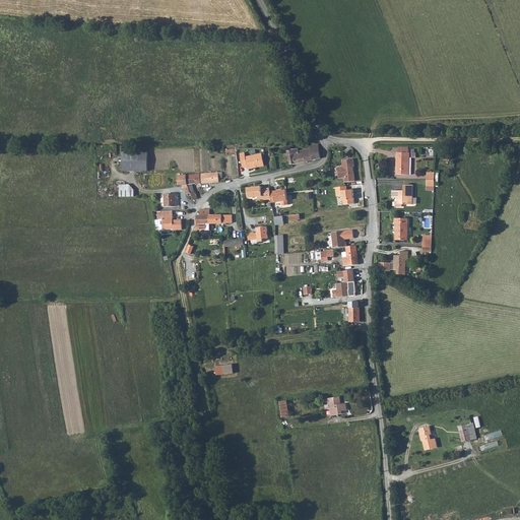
[(321,158),(319,145),(310,146),(310,147),(306,148),(303,149),(304,151),(305,163),(321,158)]
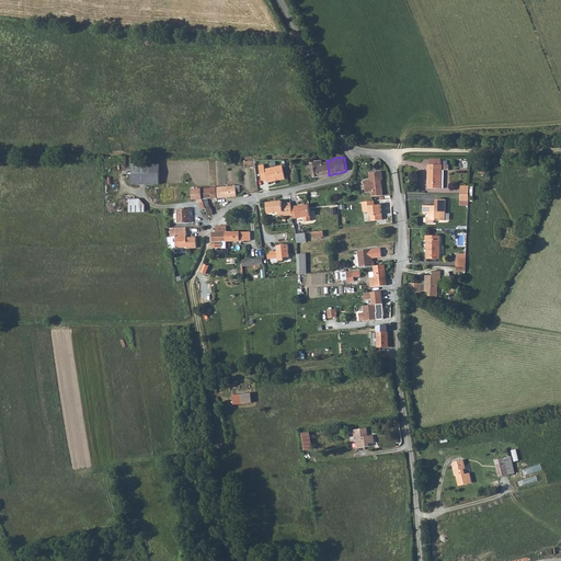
[(443,158),(428,158),(430,186),(441,186),(439,168),(443,168),(443,158)]
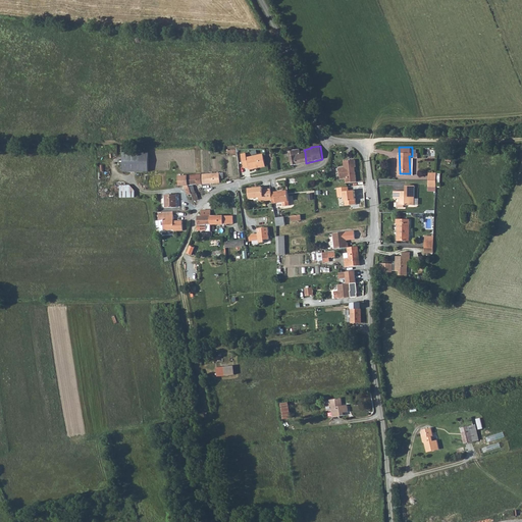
[(291,166),(296,165),(306,163),(305,152),(300,152),(300,149),(288,152),(291,166)]
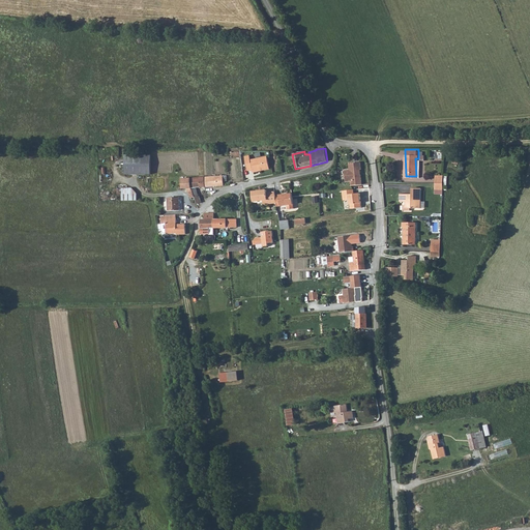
[(287,153),(277,154),(280,163),(286,162),(285,156),(287,155),(287,153)]
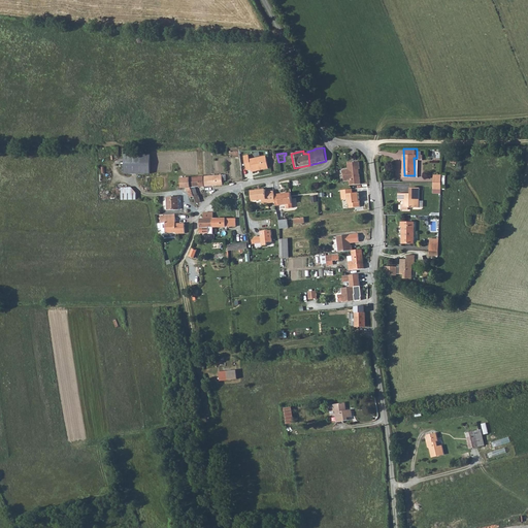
[(151,156),(125,156),(125,175),(151,175),(151,156)]
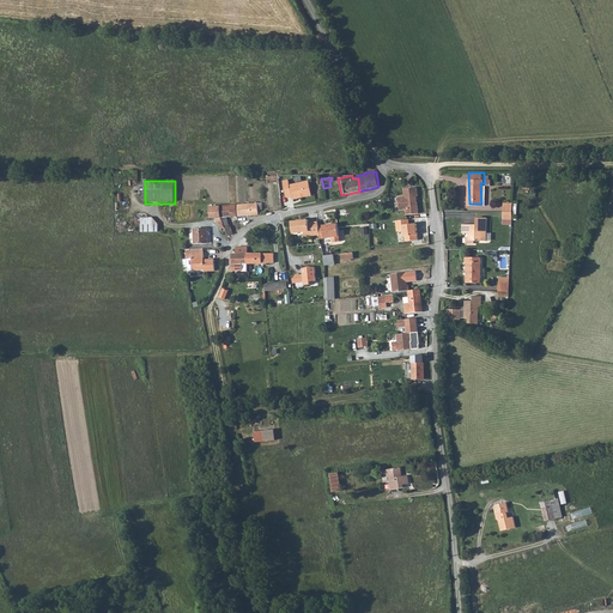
[(290,182),(284,182),(287,199),(292,199),(293,201),(313,198),(310,183),(291,187),(290,182)]
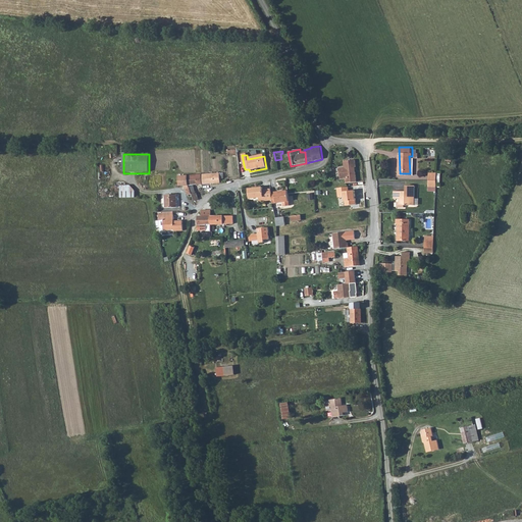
[(346,179),(347,184),(358,183),(357,168),(357,160),(345,161),(345,167),(340,168),(342,179),(346,179)]
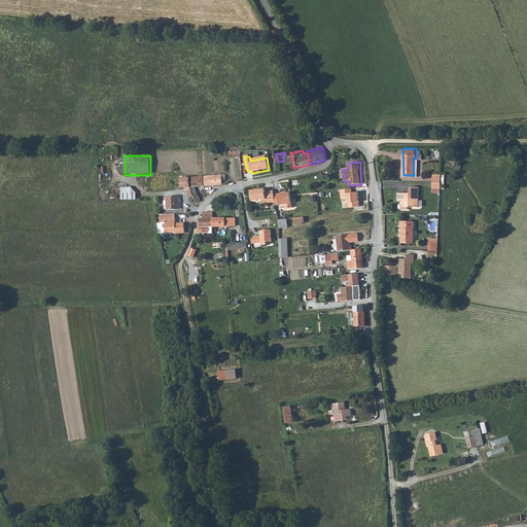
[(225,174),(198,176),(190,177),(190,188),(194,196),(196,203),(201,202),(199,196),(198,196),(195,187),(217,185),(222,185),(222,181),(226,181),(225,174)]
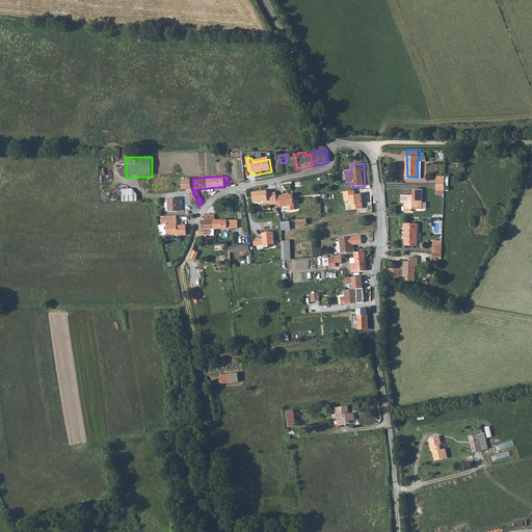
[(191,198),(195,197),(192,190),(192,179),(182,179),(183,190),(187,189),(191,198)]
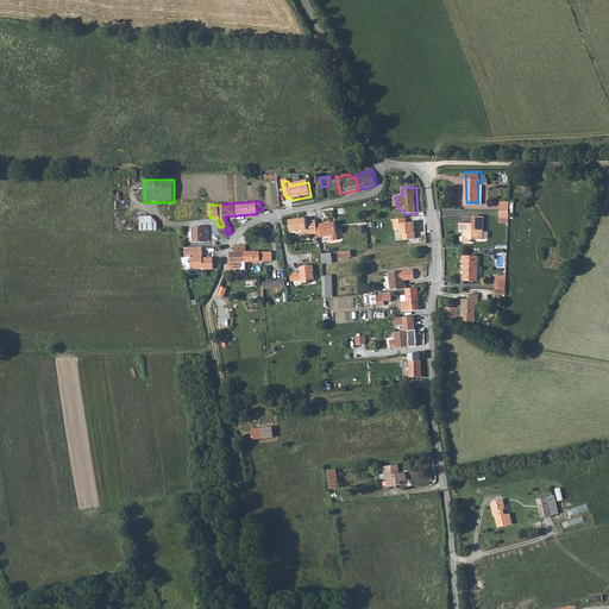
[(142,230),(158,230),(159,223),(152,214),(142,214),(142,230)]
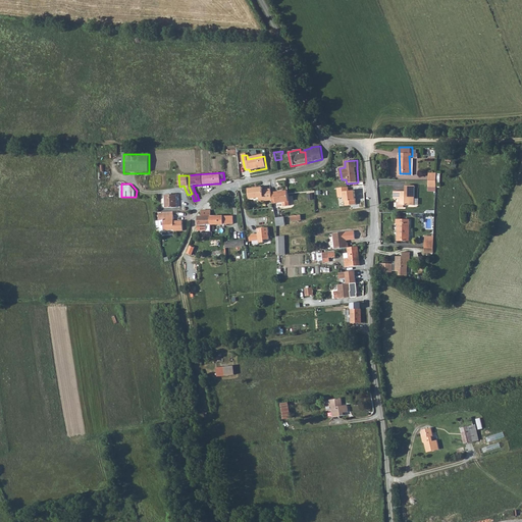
[(415,185),(406,185),(406,190),(395,190),(394,197),(400,197),(400,200),(397,199),(398,205),(404,205),(404,203),(414,203),(415,185)]
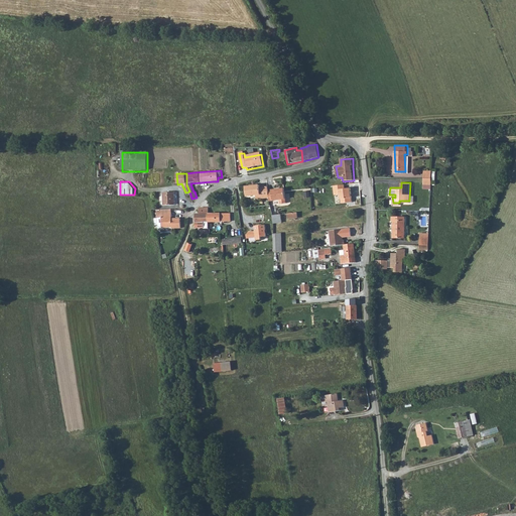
[(346,184),(335,186),(336,196),(341,195),(342,200),(343,204),(354,203),(352,188),(346,188),(346,184)]
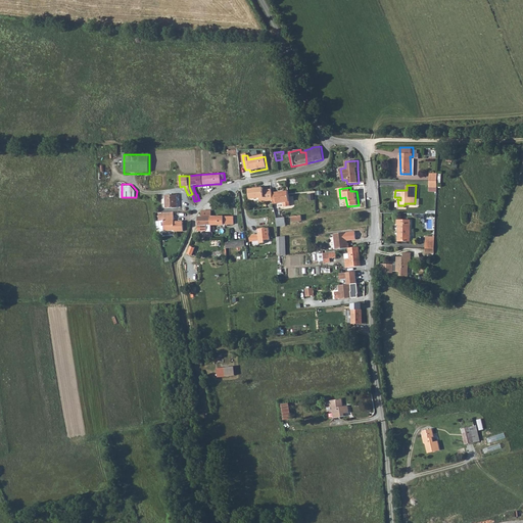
[(264,188),(252,190),(254,199),(264,198),(264,202),(274,201),(273,195),(272,189),(264,191),(264,188)]
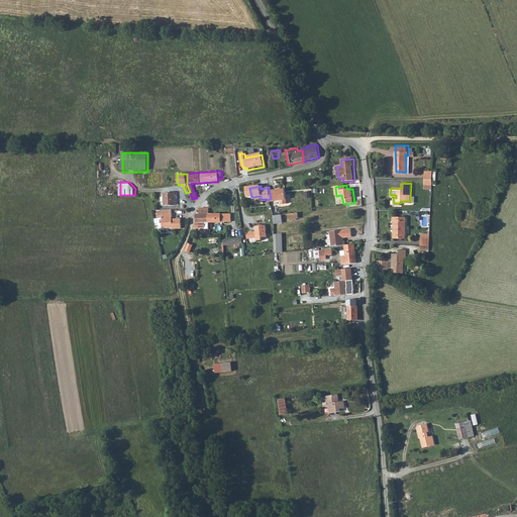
[(282,204),(288,203),(286,189),(273,191),(273,192),(270,193),(271,199),(271,202),(281,200),(282,204)]
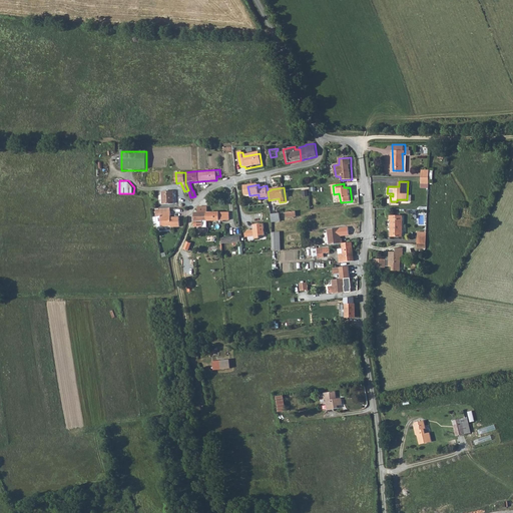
[(174,190),(163,191),(163,204),(174,204),(174,190)]
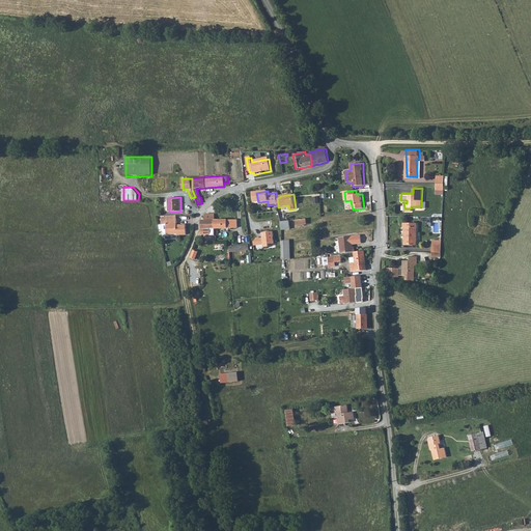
[(167,215),(167,217),(162,217),(162,225),(166,224),(167,234),(177,234),(177,235),(187,235),(187,226),(177,226),(177,219),(177,215),(167,215)]
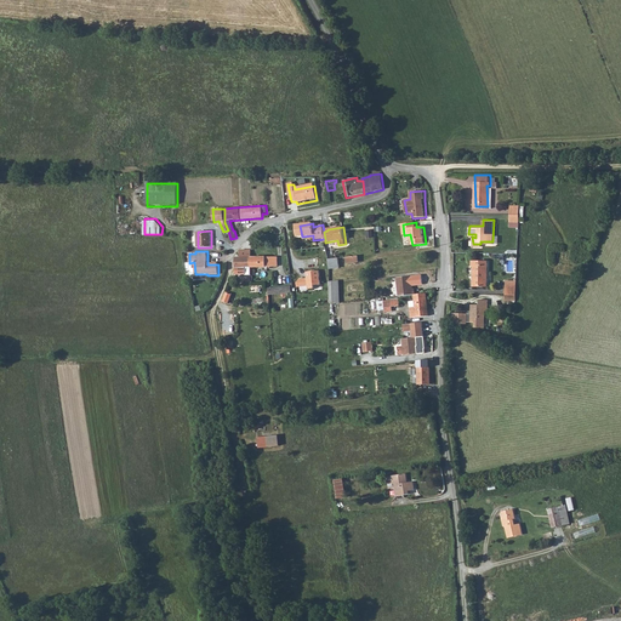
[(235,267),(251,267),(251,258),(251,252),(240,252),(240,258),(235,258),(235,267)]
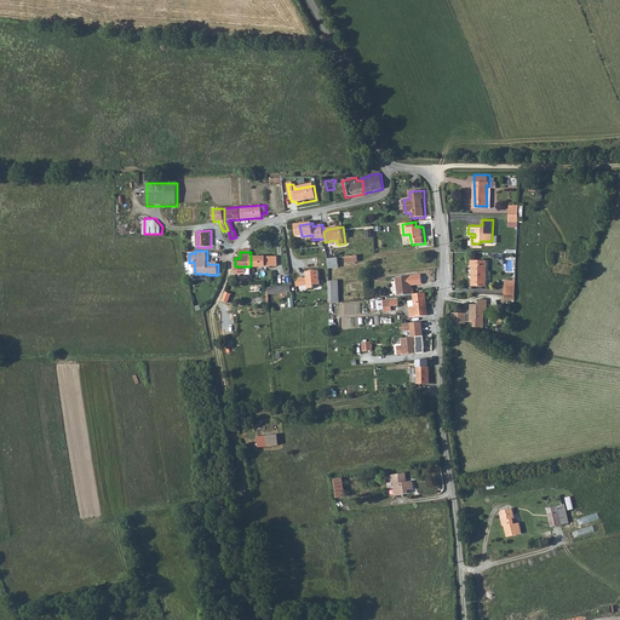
[(487,258),(471,257),(471,263),(472,263),(472,283),(487,283),(487,258)]
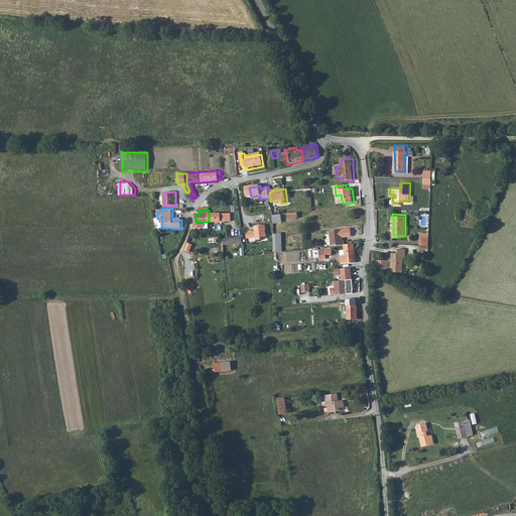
[(264,225),(254,226),(254,231),(249,231),(246,234),(246,239),(255,238),(255,239),(259,239),(259,237),(265,236),(264,225)]
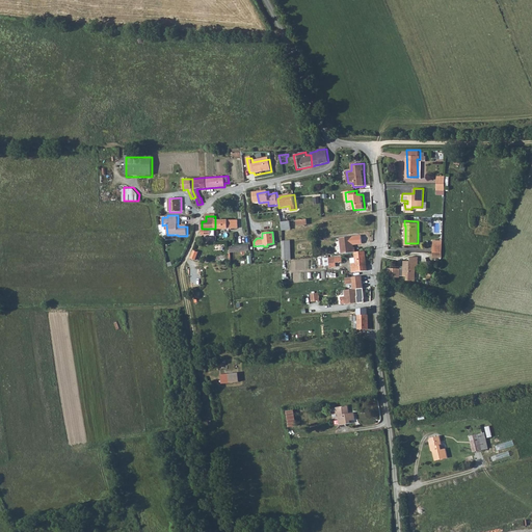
[(340,239),(341,255),(354,253),(354,248),(352,248),(352,244),(353,243),(352,238),(340,239)]
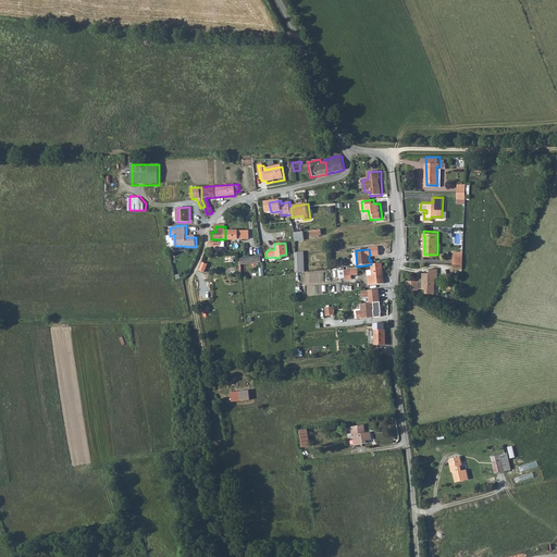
[(384,284),(382,263),(371,264),(373,276),(369,276),(370,285),(384,284)]
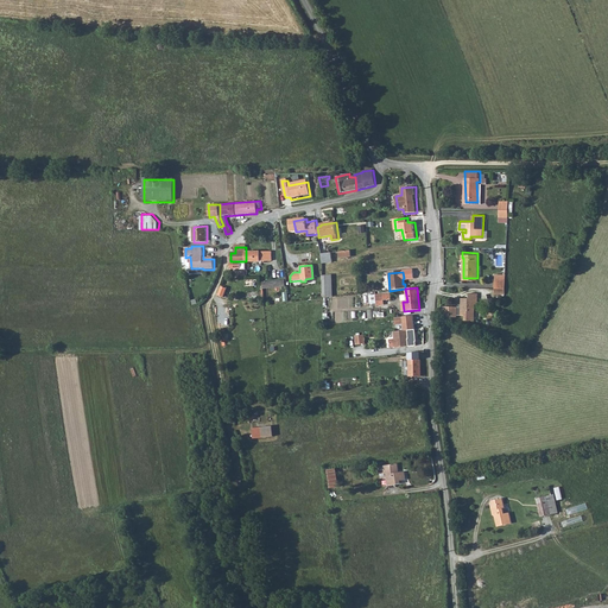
[(479,291),(469,291),(469,296),(462,296),(462,314),(464,314),(466,318),(475,318),(475,302),(479,302),(479,291)]
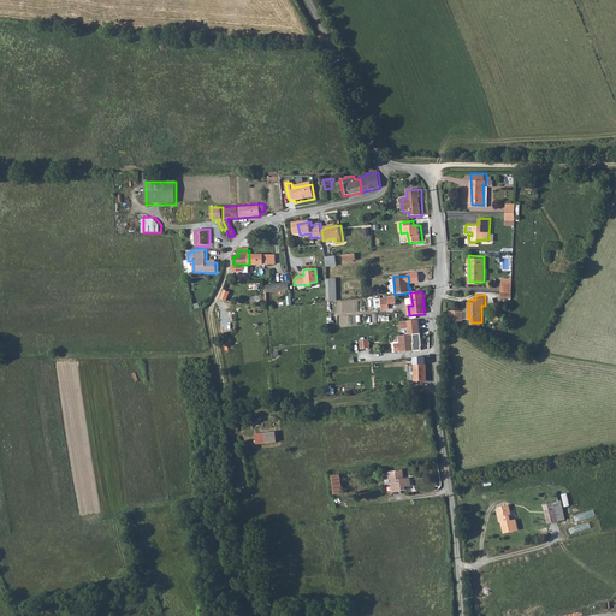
[(396,298),(381,300),(383,311),(389,309),(389,304),(396,304),(396,298)]
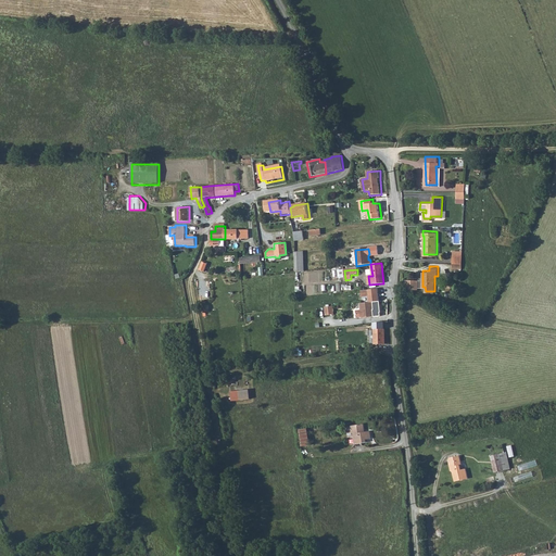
[(374,302),(361,303),(361,310),(356,311),(357,318),(362,317),(362,318),(374,317),(374,310),(374,302)]
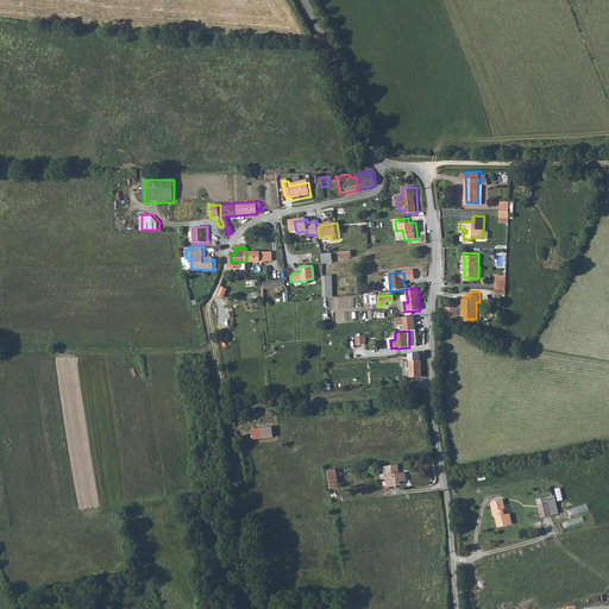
[(421,362),(409,362),(409,377),(421,377),(421,362)]
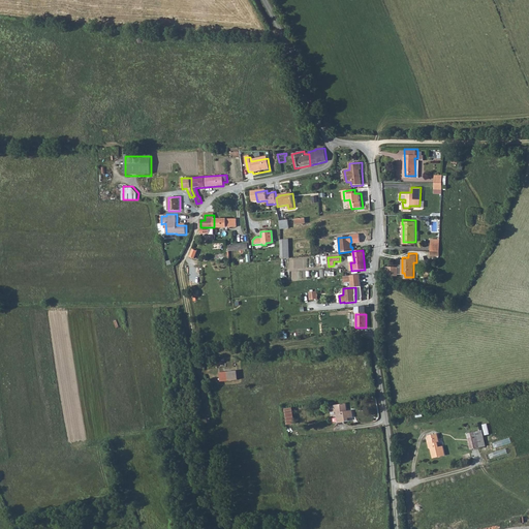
[(235,370),(225,372),(226,381),(237,379),(235,370)]
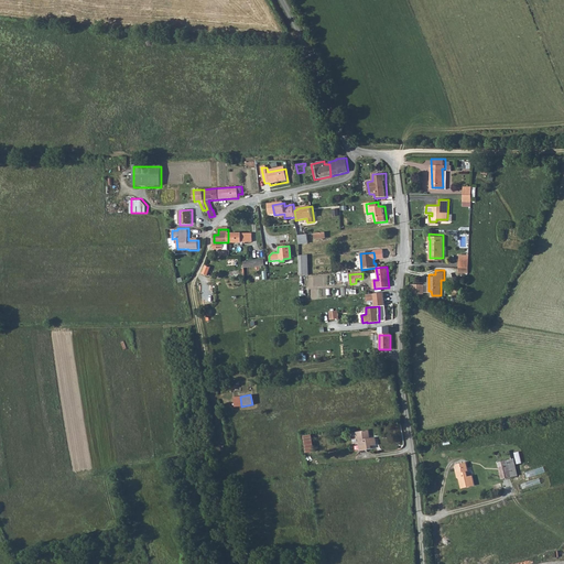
[(368,430),(357,431),(358,443),(359,449),(370,448),(370,445),(376,445),(375,437),(369,437),(368,430)]
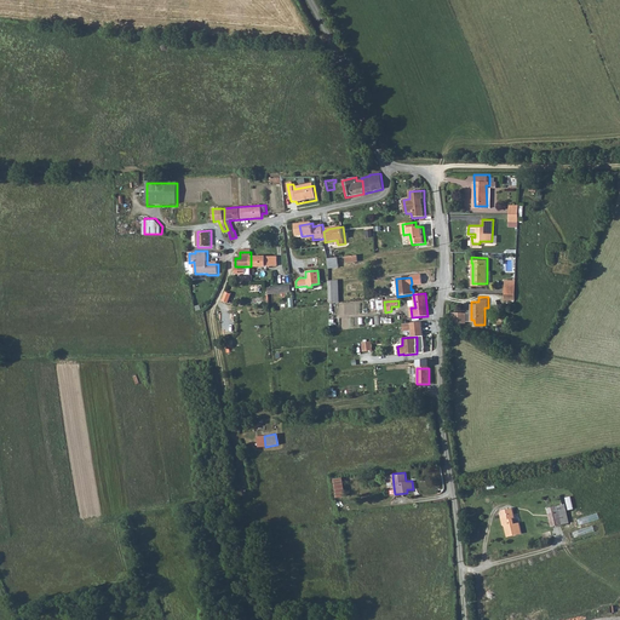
[(334,478),(338,498),(346,495),(343,477),(334,478)]
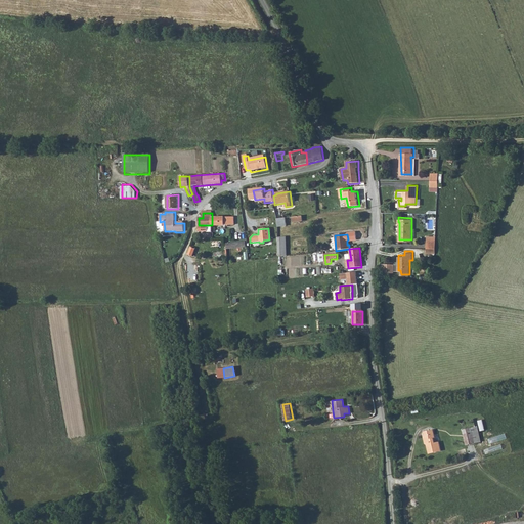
[(477,425),(471,427),(474,442),(480,440),(477,425)]
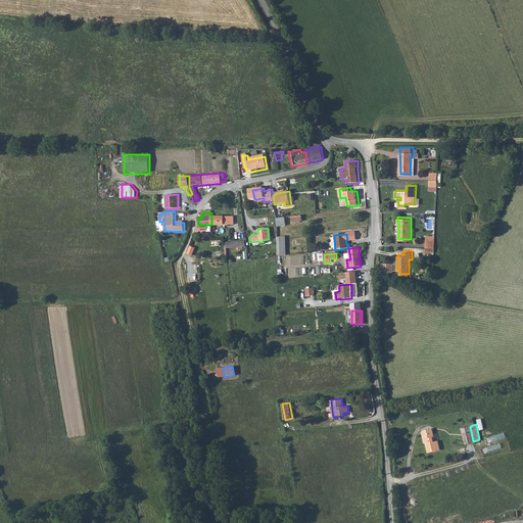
[(465,442),(473,441),(470,426),(462,427),(465,442)]
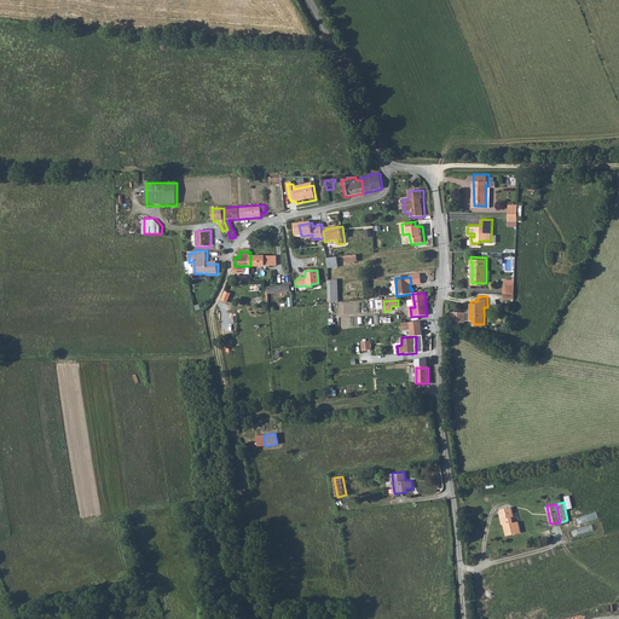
[(514,515),(513,505),(501,508),(503,518),(502,518),(503,526),(504,527),(507,534),(521,531),(519,520),(514,521),(513,515),(514,515)]
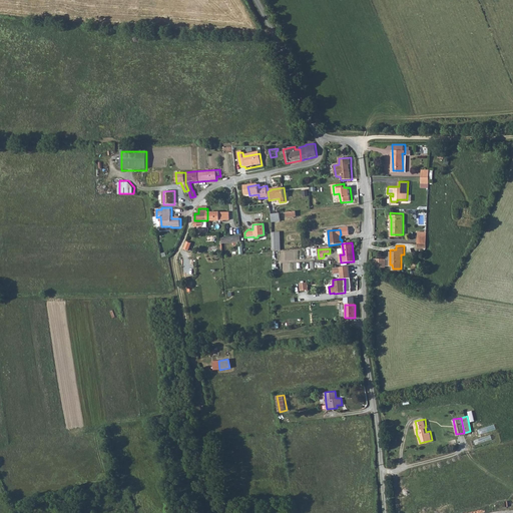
[(477,444),(492,439),(491,435),(475,440),(477,444)]
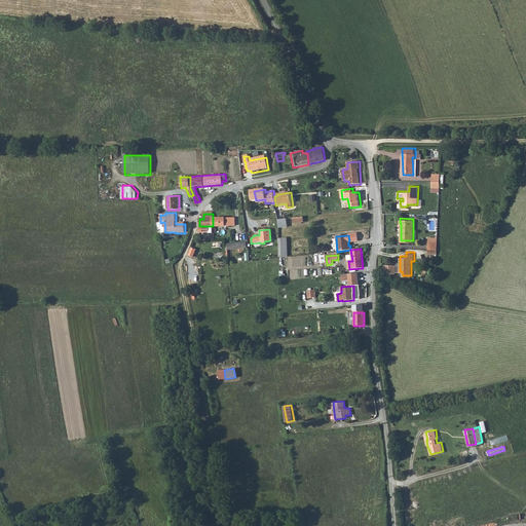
All buildings are outlined.
